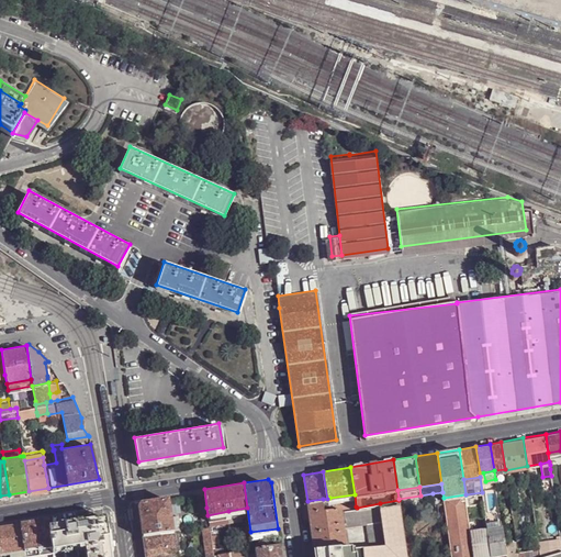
[(204,489),(191,491),(194,510),(200,509),(206,508),(204,489)]
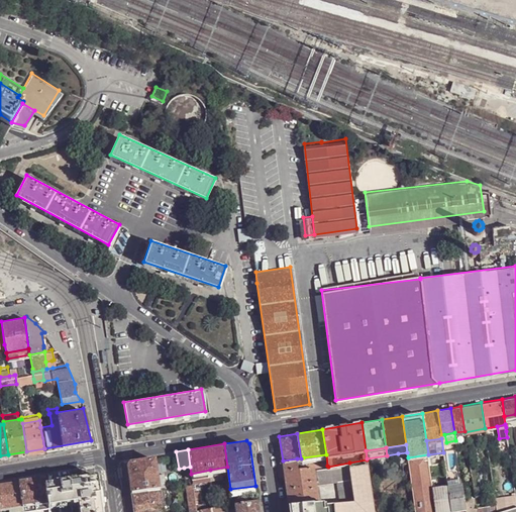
[(415,511),(436,511),(433,486),(428,454),(408,457),(409,468),(409,470),(415,511)]
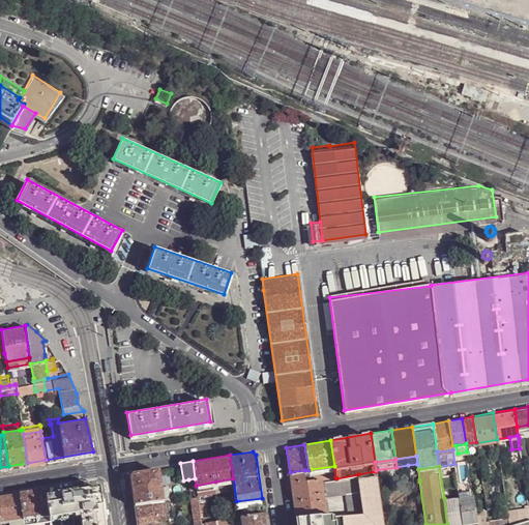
[(158,467),(134,471),(129,474),(134,502),(163,498),(158,467)]
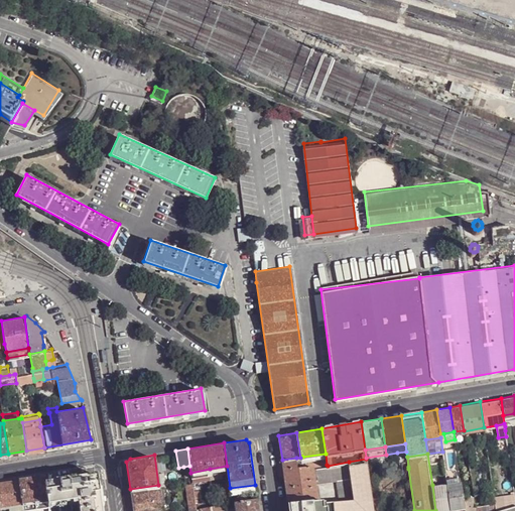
[(304,466),(302,457),(300,458),(296,458),(297,467),(304,466)]
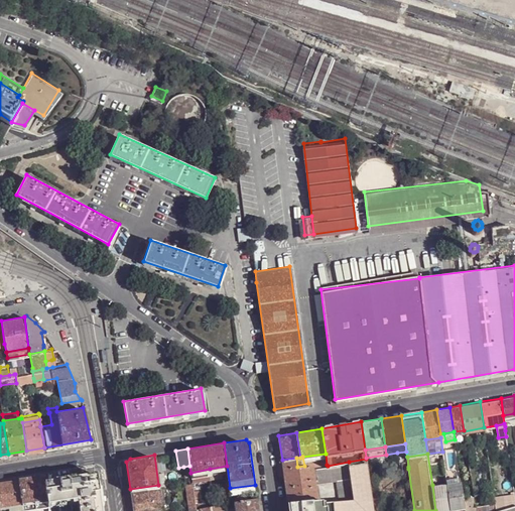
[(289,504),(318,502),(315,481),(313,467),(313,465),(304,466),(297,467),(296,458),(282,460),(289,504)]
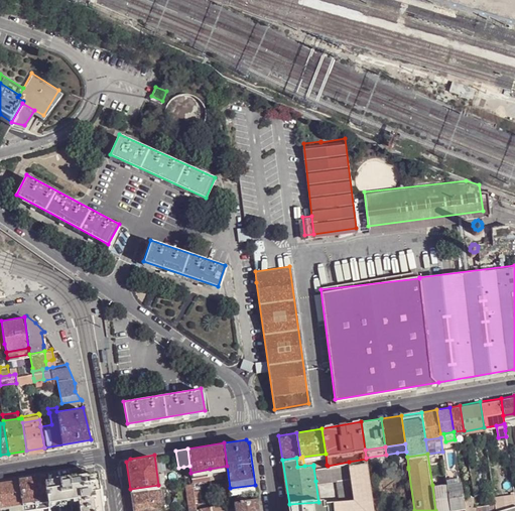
[(323,501),(324,510),(374,510),(366,459),(349,462),(354,499),(341,500),(323,501)]
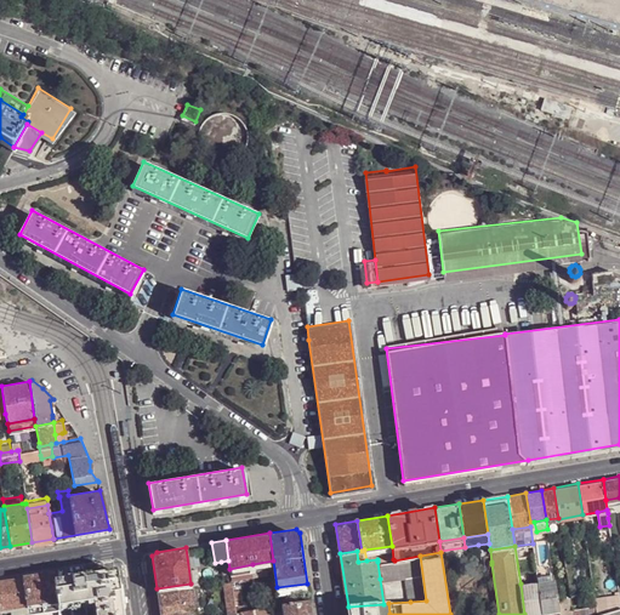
[(426,601),(420,556),(394,561),(393,559),(377,562),(380,579),(407,575),(410,602),(426,601)]
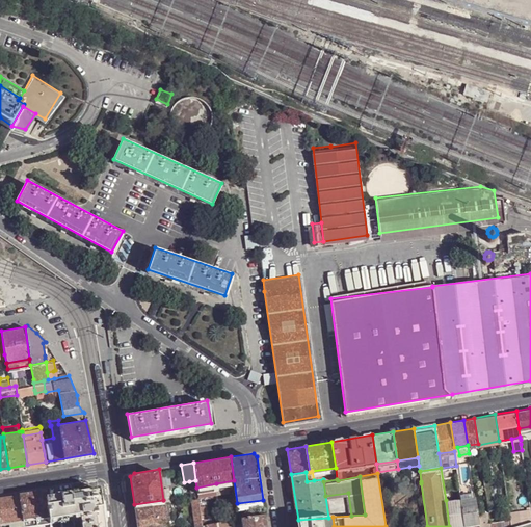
[(216,483),(196,488),(197,494),(216,491),(216,483)]
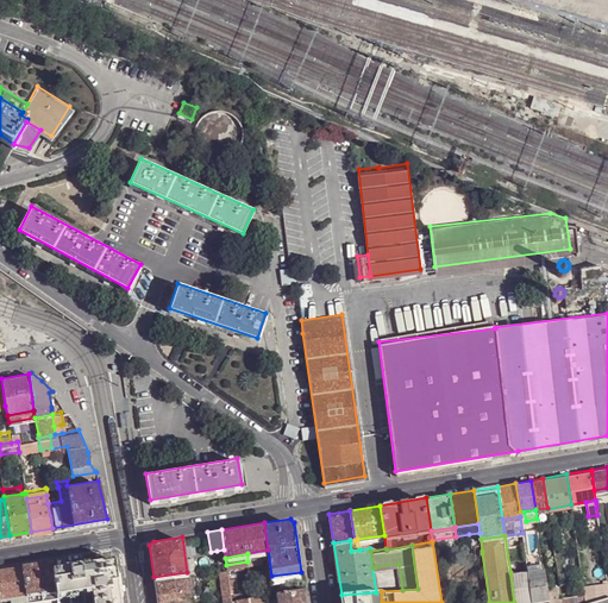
[(120,602),(114,556),(52,565),(55,585),(56,592),(92,588),(93,602),(120,602)]
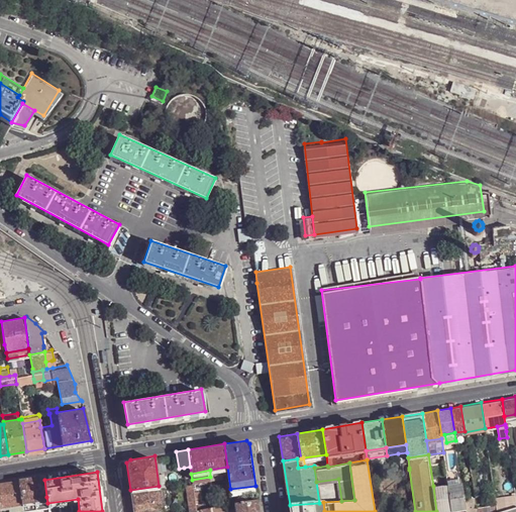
[(43,473),(18,478),(22,501),(46,497),(44,480),(43,473)]
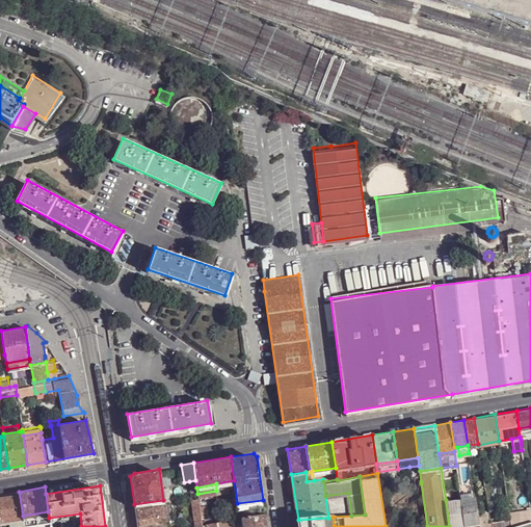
[(19,492),(0,494),(0,519),(7,518),(23,516),(19,492)]
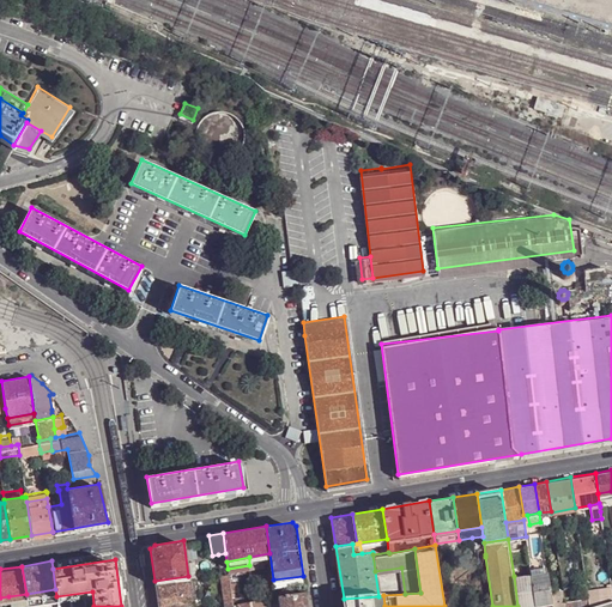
[(224,570),(220,571),(225,605),(232,604),(228,570),(224,570)]
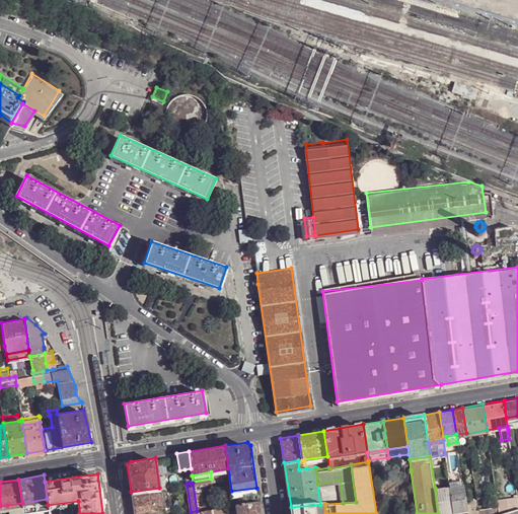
[(450,486),(453,512),(467,510),(466,507),(466,504),(463,484),(450,486)]
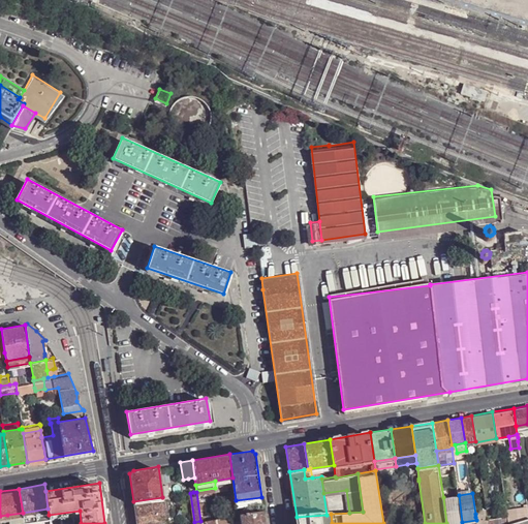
[(168,496),(167,496),(168,503),(181,501),(180,494),(168,496)]
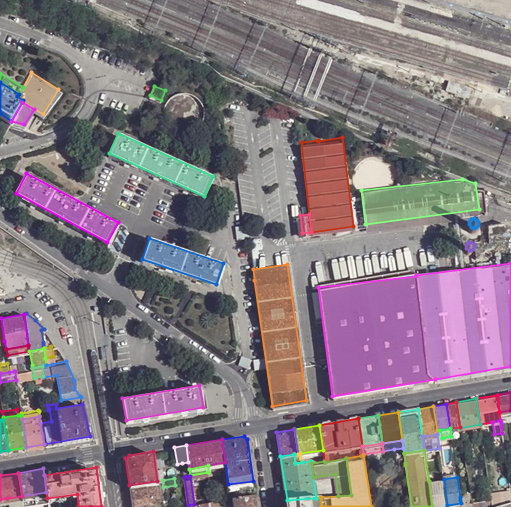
[(432,506),(447,506),(447,505),(444,479),(429,481),(432,506)]
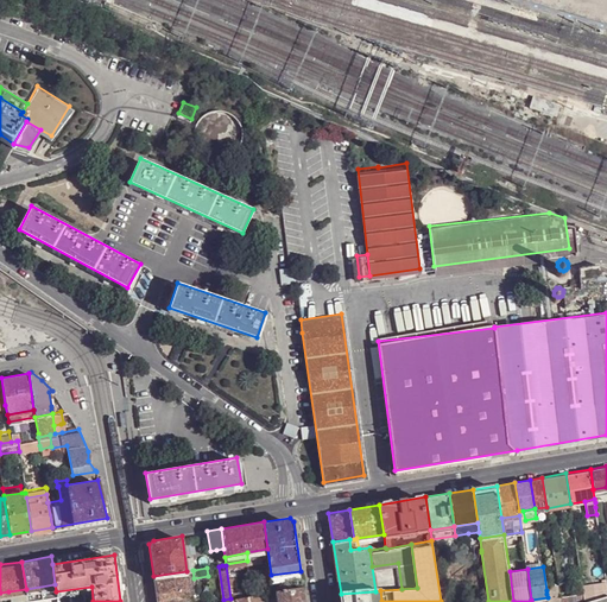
[(153,576),(157,601),(191,601),(187,571),(153,576)]
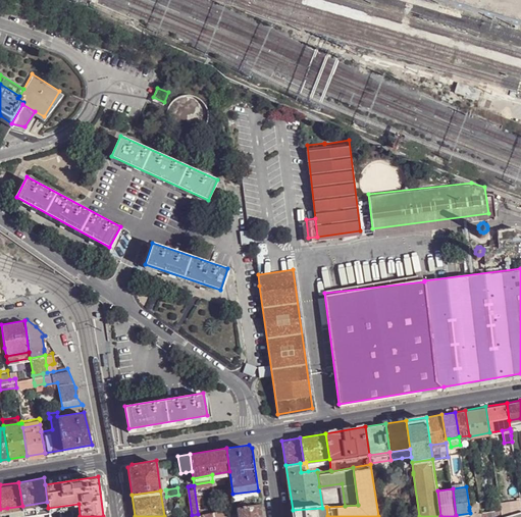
[(520,505),(520,500),(516,501),(516,504),(500,507),(502,516),(520,510),(520,505)]
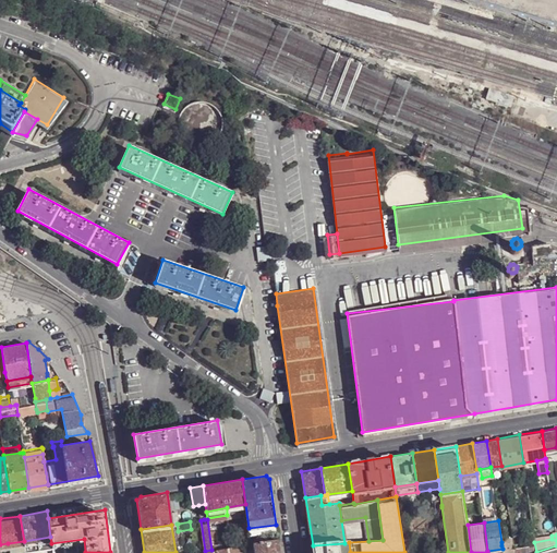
[(279,552),(278,538),(253,541),(254,552),(279,552)]
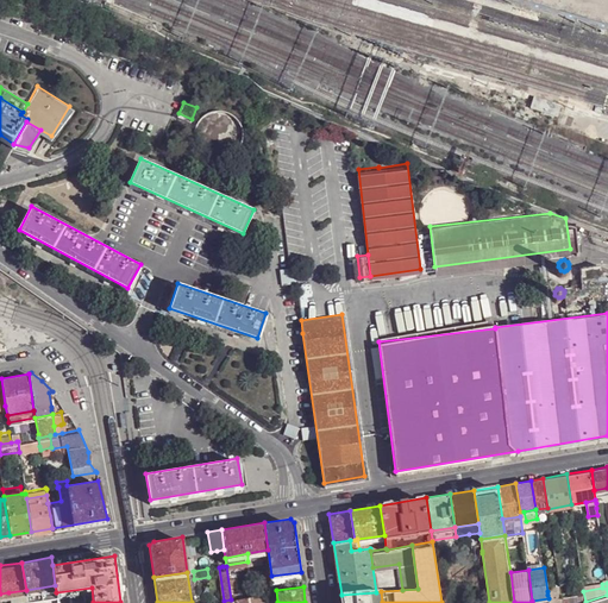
[(93,602),(92,588),(56,592),(57,602),(93,602)]
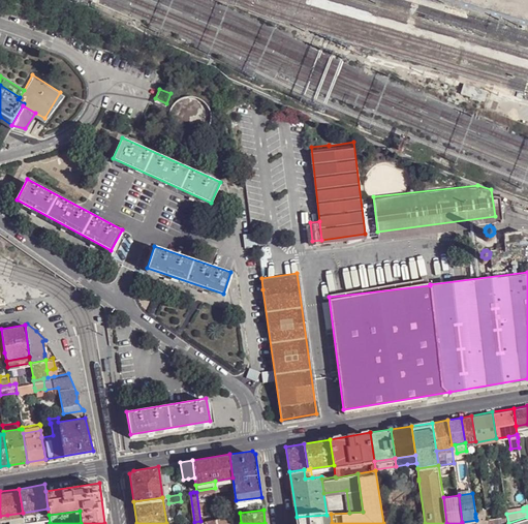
[(23,513),(7,515),(9,522),(17,521),(24,520),(23,513)]
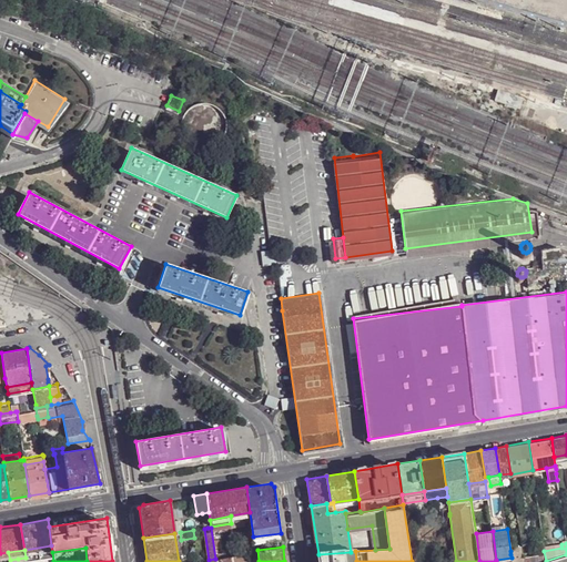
[(512,561),(523,561),(523,554),(522,550),(518,550),(519,553),(510,554),(512,558),(512,561)]
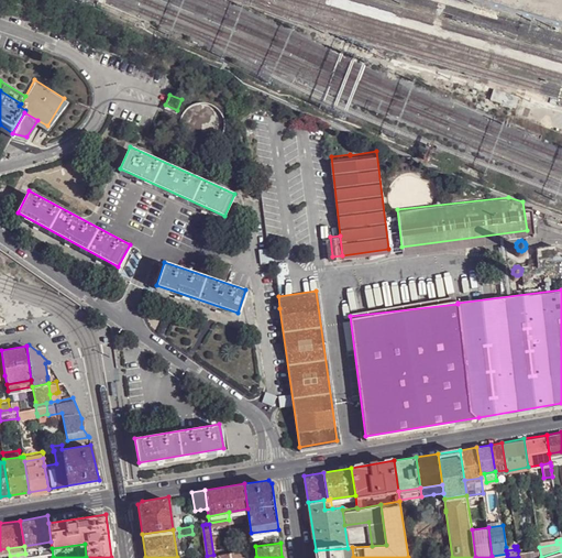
[(316,550),(316,557),(353,557),(352,547),(348,548),(316,550)]
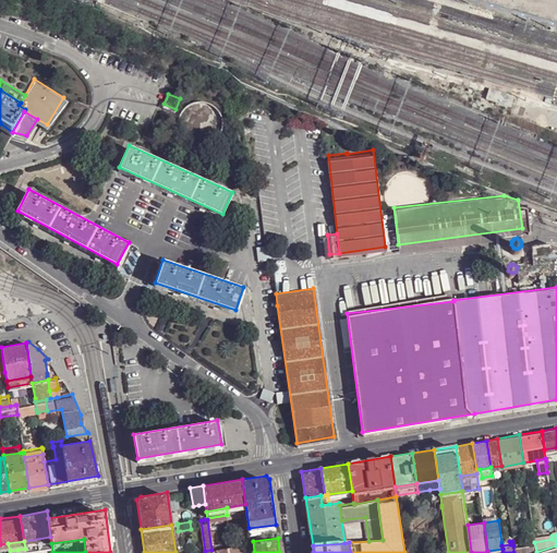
[(513,545),(513,552),(533,552),(536,552),(534,542),(513,545)]
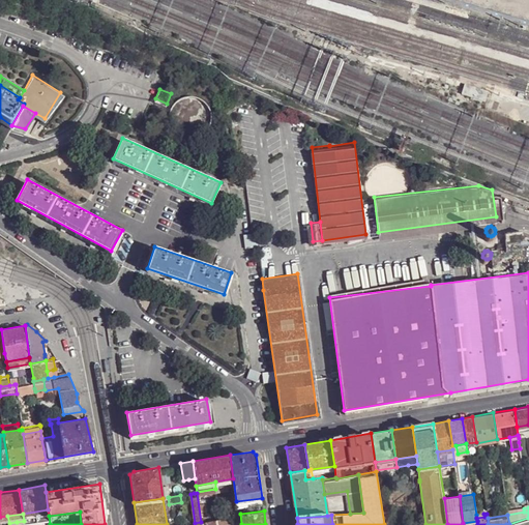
[(227,524),(226,516),(205,519),(205,524),(227,524)]
